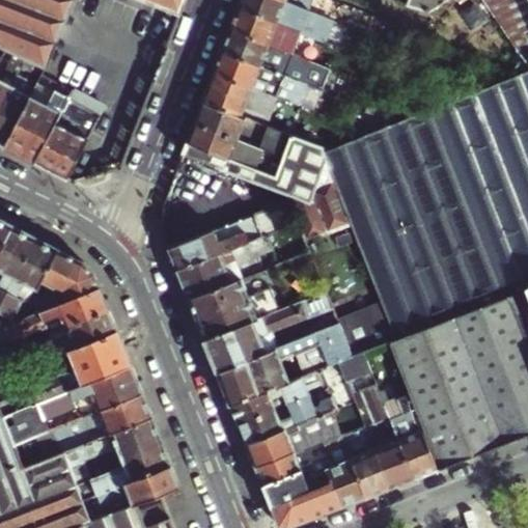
[(0,49),(4,51),(12,55),(23,60),(44,70),(54,46),(73,0),(0,0),(0,49)]
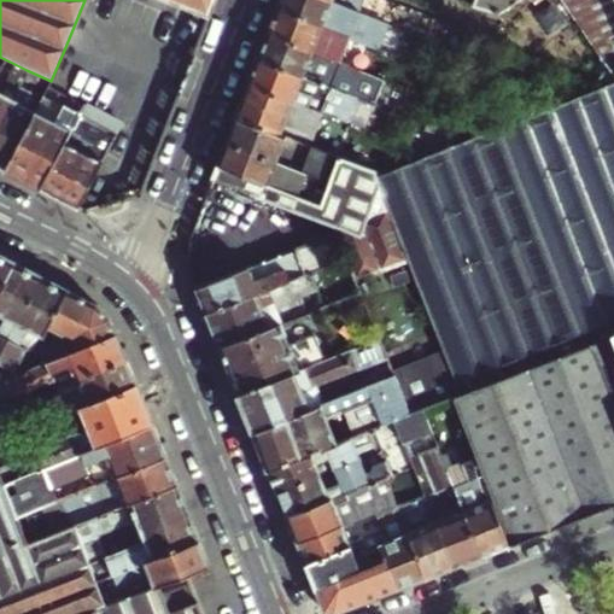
[(158,0),(208,18),(214,0),(158,0)]
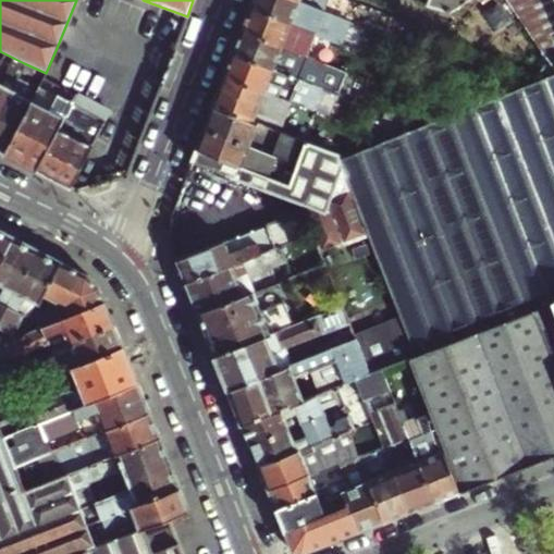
[(296,0),(250,0),(248,7),(309,31),(315,33),(323,11),(296,0)]
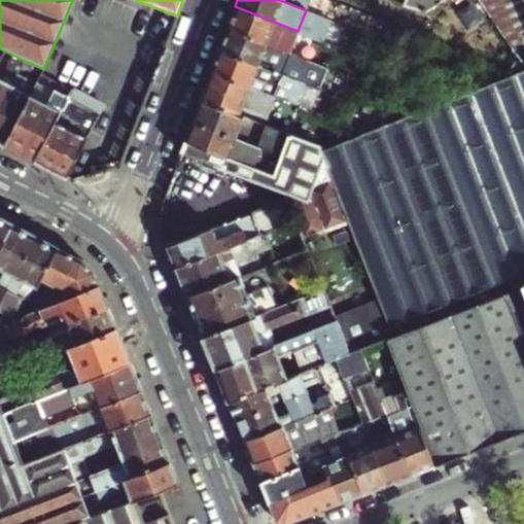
[(280,0),(306,10),(310,0),(280,0)]
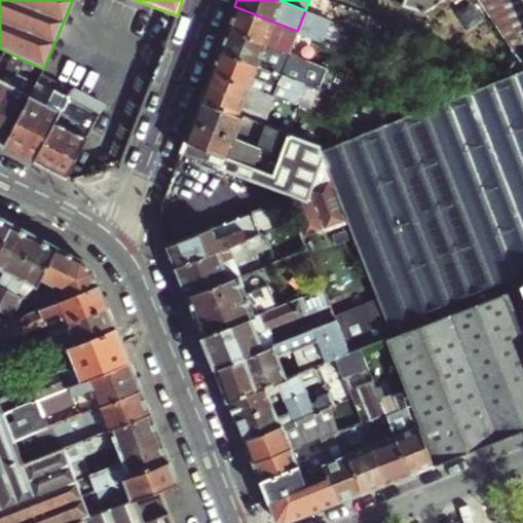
[(522,71),(522,0),(404,0),(401,6),(420,13),(440,0),(472,0),(522,72),(522,71)]
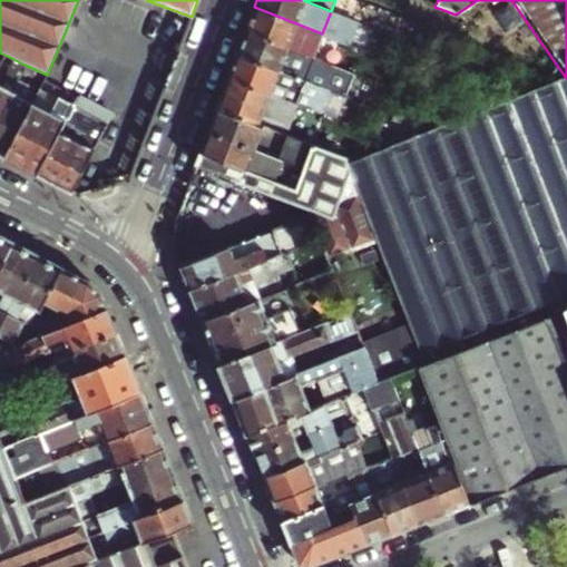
[(316,31),(254,7),(245,32),(313,58),(321,39),(314,36),(316,31)]
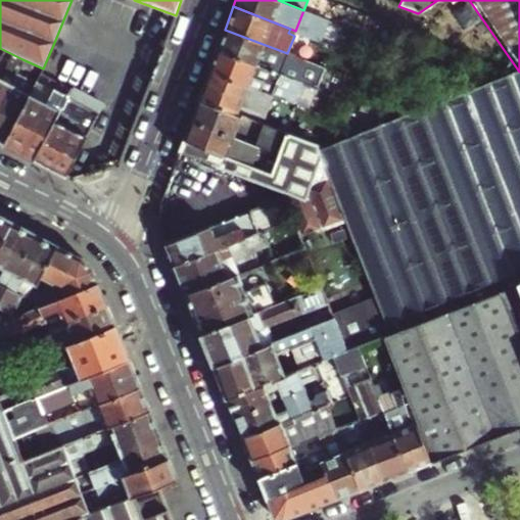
[(287,53),(225,30),(217,51),(273,73),(276,66),(281,67),(287,53)]
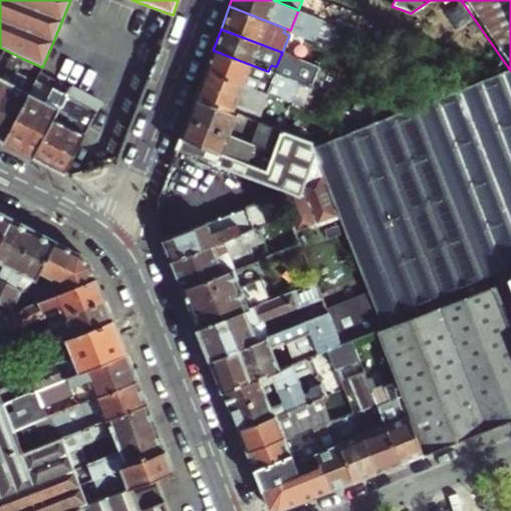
[(268,71),(213,50),(205,71),(254,90),(260,92),(262,87),(268,89),(271,79),(266,77),(268,71)]
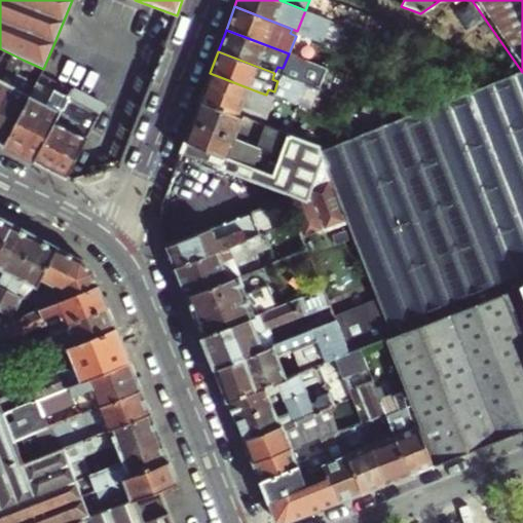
[(0,104),(9,86),(19,68),(23,60),(12,54),(0,79),(0,104)]
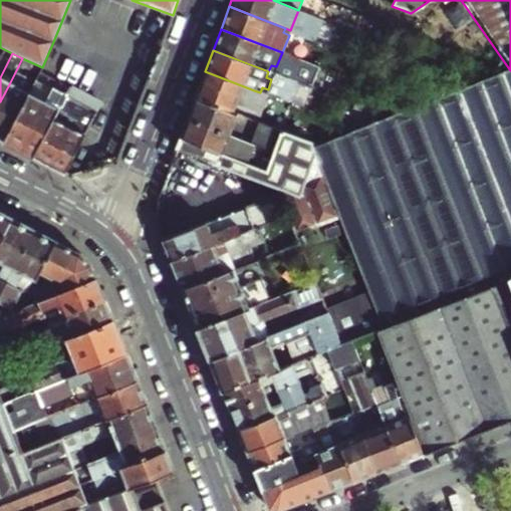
[(0,142),(3,144),(26,98),(34,83),(39,74),(42,67),(22,58),(18,66),(27,71),(18,89),(9,84),(0,101),(0,142)]
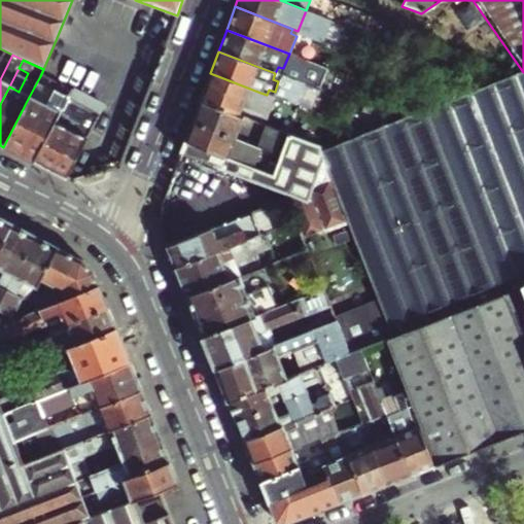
[(278,67),(275,73),(273,79),(278,81),(283,68),(278,67)]
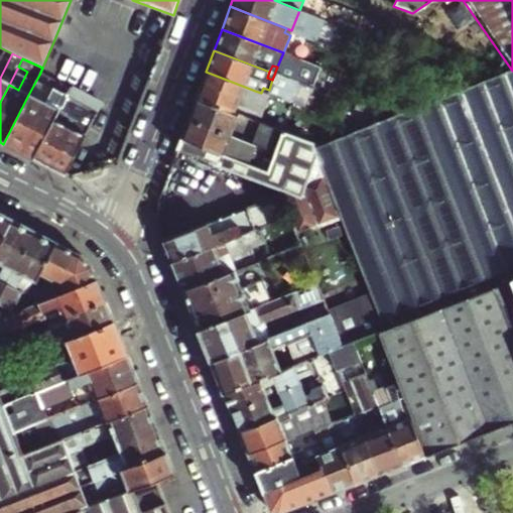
[(383,354),(390,369),(401,397),(409,418),(425,458),(472,440),(450,381),(467,375),(440,309),(493,289),(512,340),(512,70),(512,71),(311,150),(339,219),(376,314),(383,332),(353,344),(360,363),(383,354)]
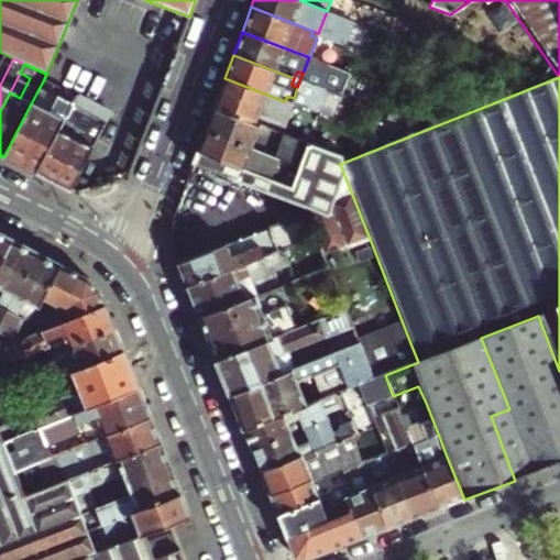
[(213,108),(266,129),(272,131),(280,134),(292,103),(285,101),(278,99),(224,78),(213,108)]
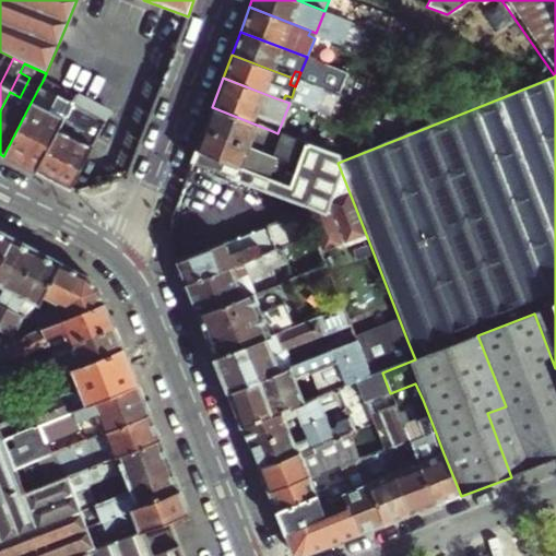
[(37,91),(28,107),(47,117),(56,101),(37,91)]
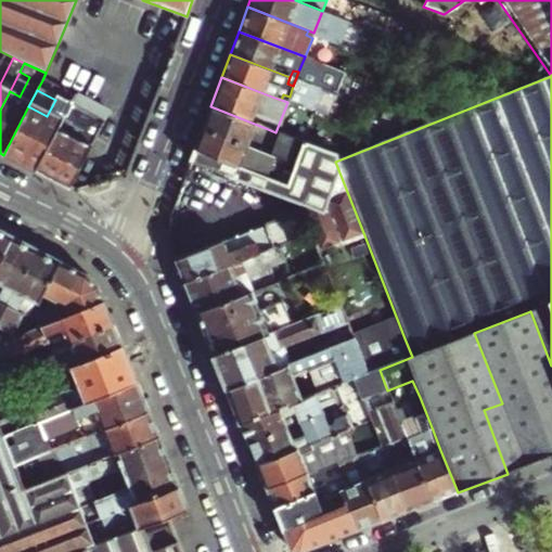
[(69,106),(36,171),(68,188),(106,115),(74,98),(69,106)]
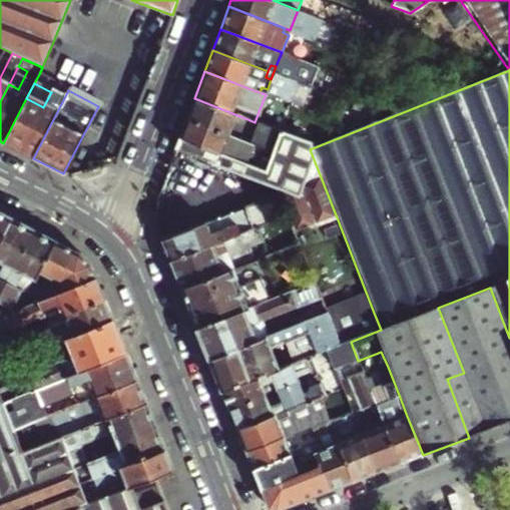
[(43,107),(26,98),(3,143),(33,158),(64,98),(51,92),(43,107)]
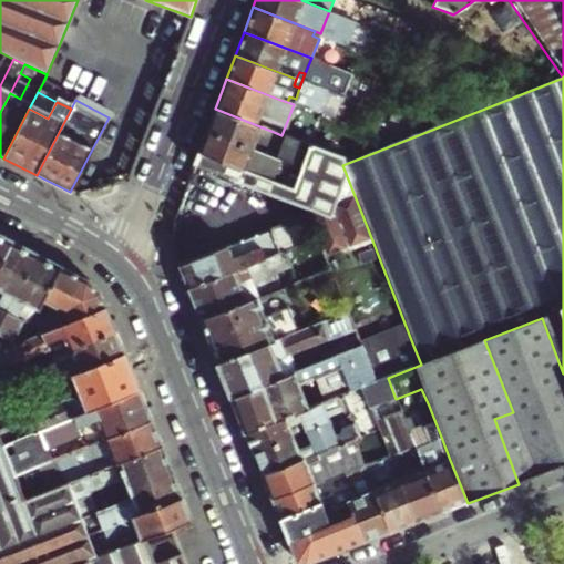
[(206,131),(266,153),(274,132),(268,130),(215,109),(206,131)]
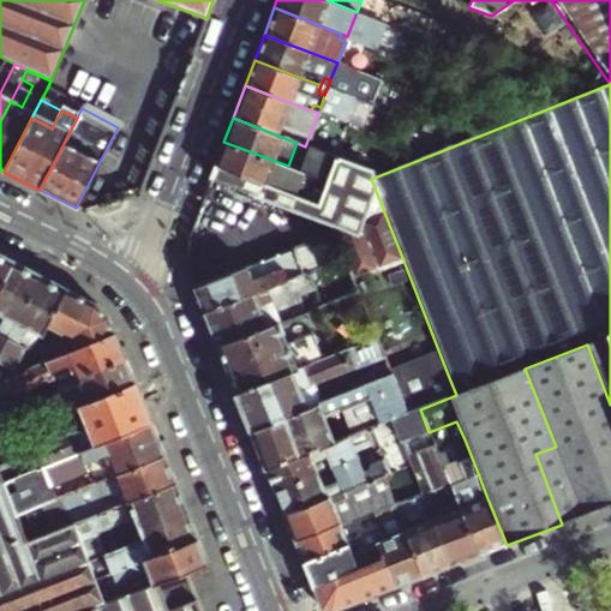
[(223,142),(215,165),(318,202),(327,180),(298,169),(288,166),(223,142)]
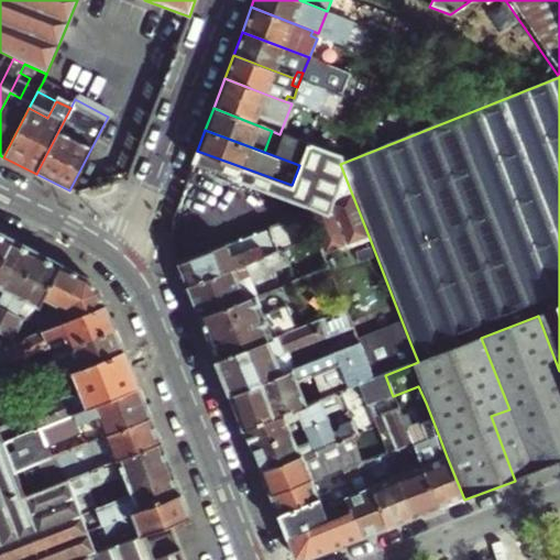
[(299,165),(307,145),(281,135),(273,155),(299,165)]
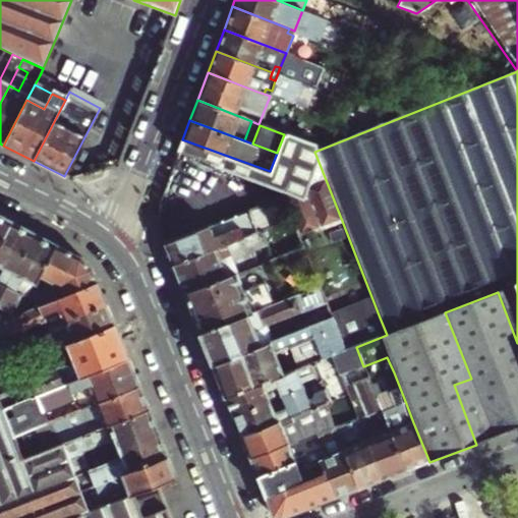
[(277,153),(270,171),(182,139),(178,152),(275,186),(280,193),(291,220),(298,238),(342,221),(314,152),(312,146),(284,134),(277,153)]
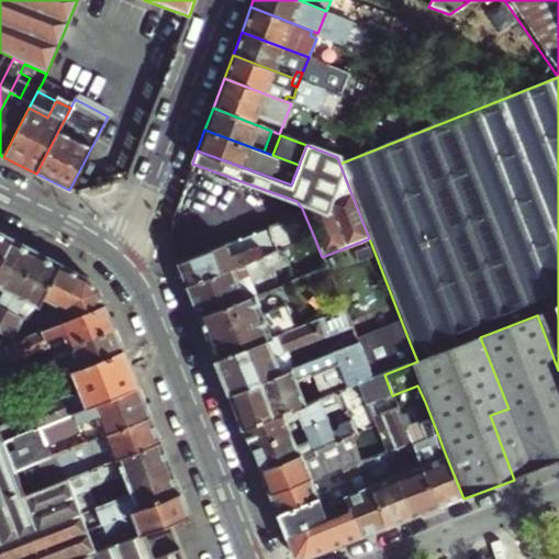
[(0,264),(12,239),(0,234),(0,264)]
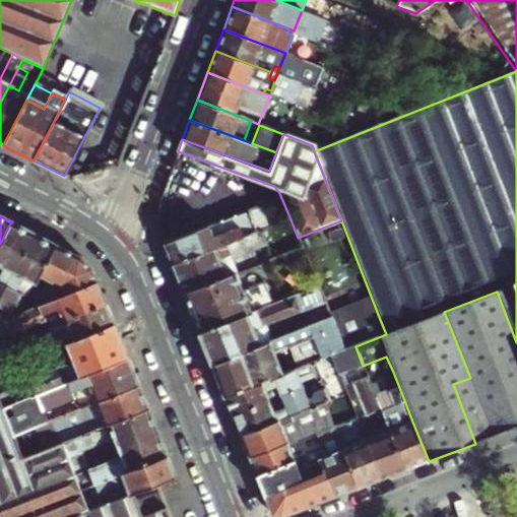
[(223,246),(173,265),(184,295),(235,274),(302,248),(298,238),(291,219),(223,246)]
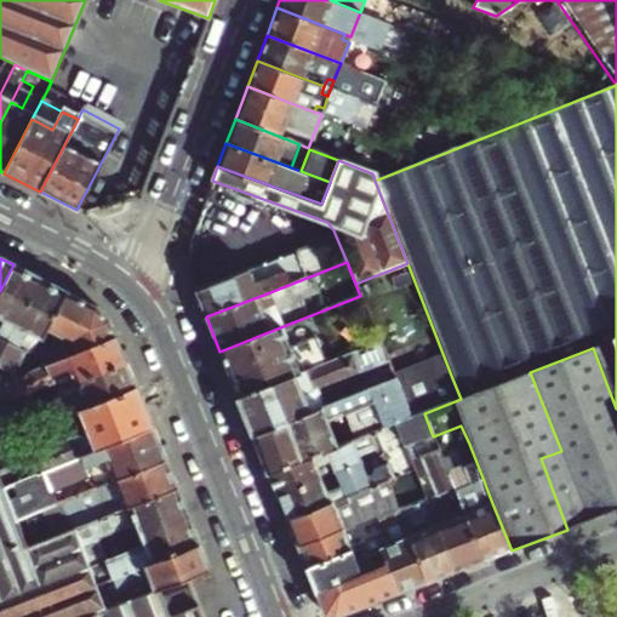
[(0,358),(1,355),(41,279),(13,264),(0,291),(0,358)]
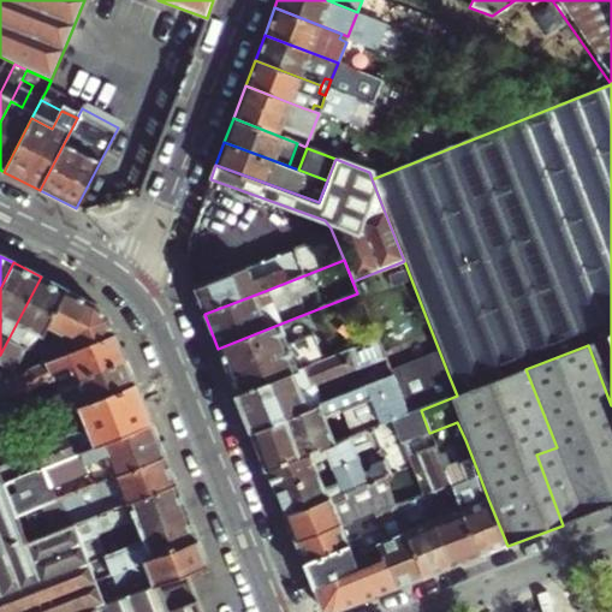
[(255,267),(195,290),(205,314),(265,291),(255,267)]
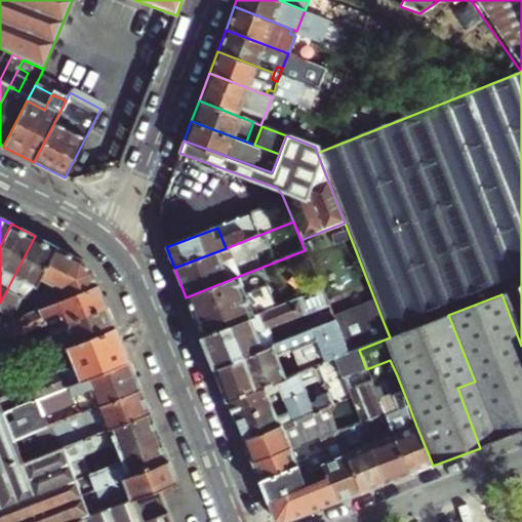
[(29,302),(33,292),(56,246),(35,236),(1,300),(23,312),(29,302)]
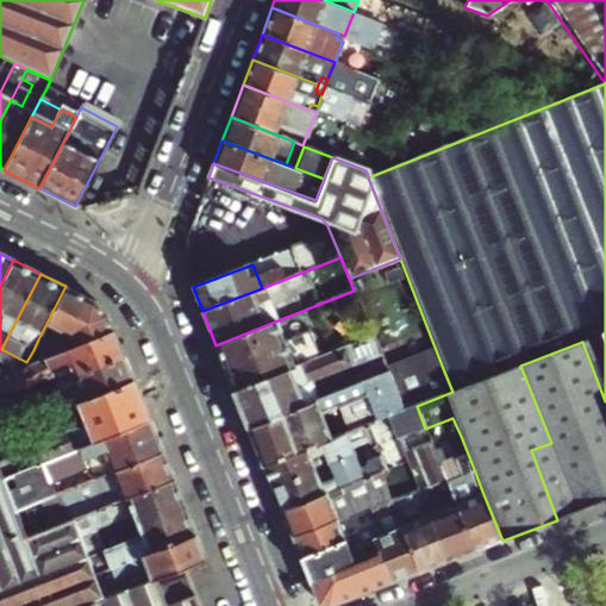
[(64,342),(68,338),(72,348),(112,333),(106,320),(95,301),(66,286),(38,339),(52,347),(64,342)]
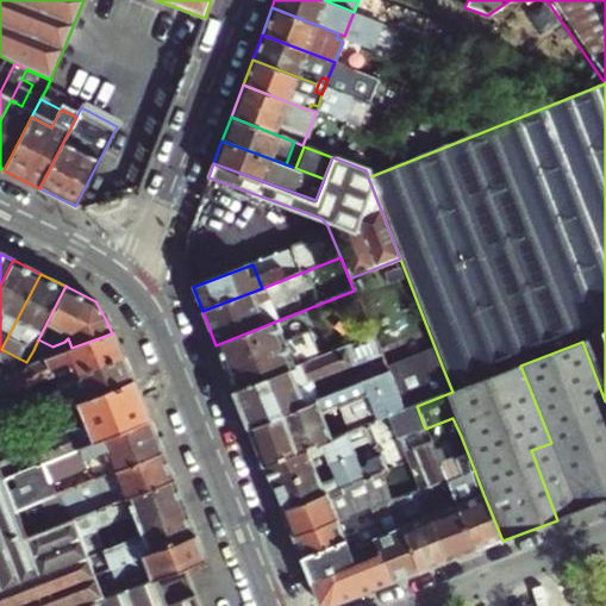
[(283,343),(275,322),(216,345),(233,392),(319,358),(308,332),(283,343)]
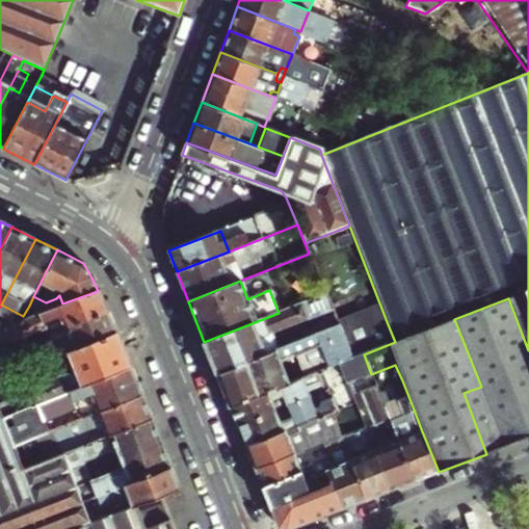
[(107,313),(98,291),(62,303),(32,314),(24,317),(23,317),(0,324),(0,349),(43,332),(46,338),(107,313)]
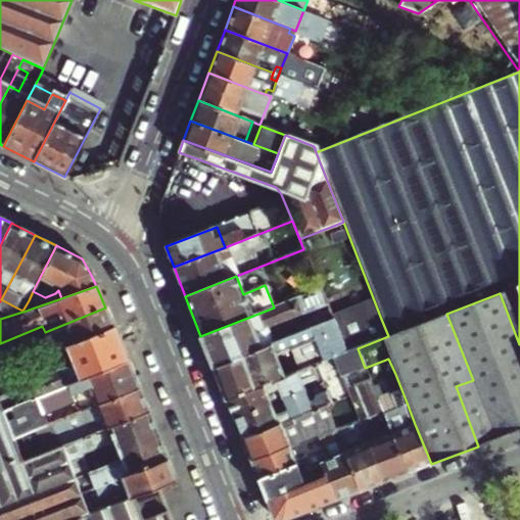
[(274,308),(200,336),(213,367),(273,343),(268,330),(327,308),(320,290),(274,308)]
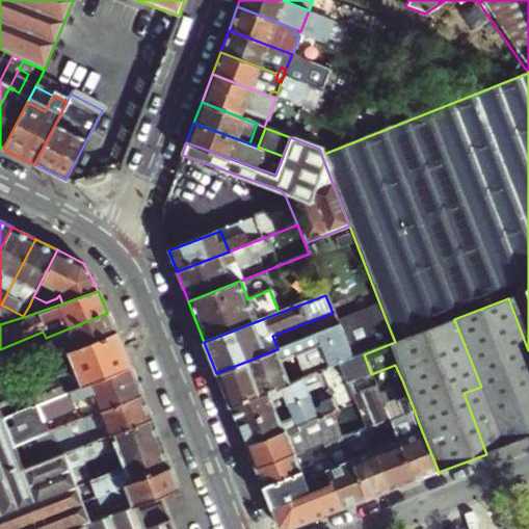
[(486,454),(528,437),(528,350),(508,298),(454,319),(481,387),(464,393),(486,454)]
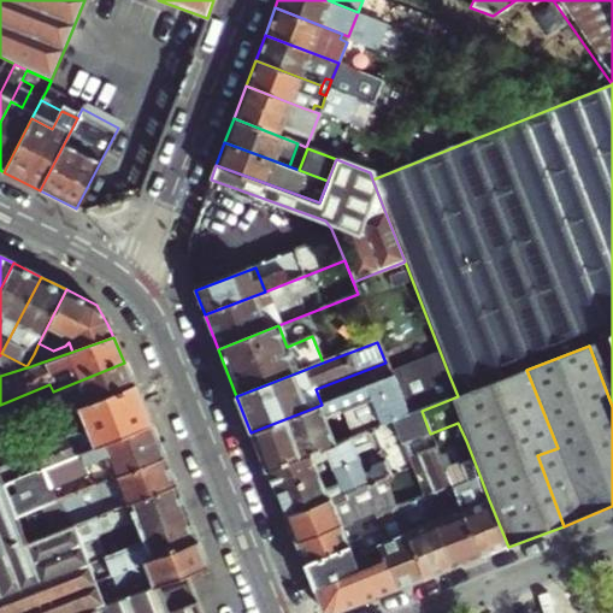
[(37,364),(34,354),(27,366),(28,367),(37,364)]
